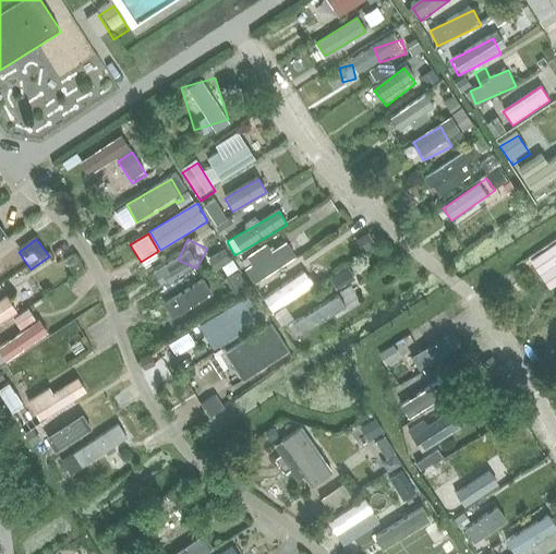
[(288,242),(263,259),(255,247),(241,255),(257,280),(295,255),(288,242)]
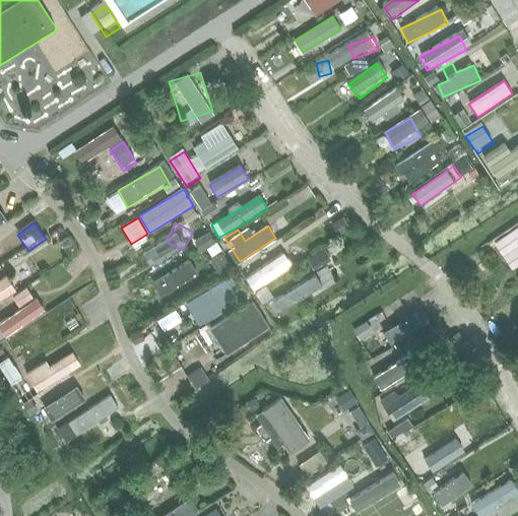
[(517,227),(493,245),(511,271),(517,266),(517,227)]
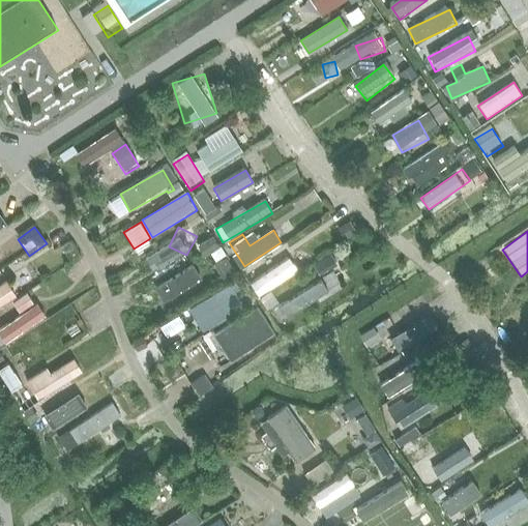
[(253,296),(300,273),(293,258),(264,272),(260,262),(240,271),(253,296)]
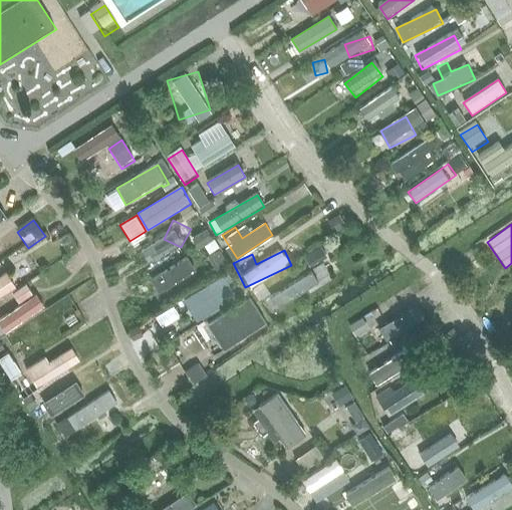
[(271,309),(318,285),(313,274),(266,298),(271,309)]
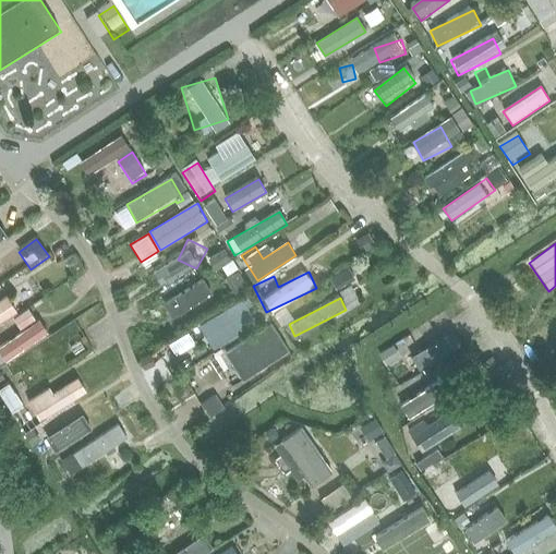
[(0,325),(19,316),(11,299),(0,302),(0,325)]
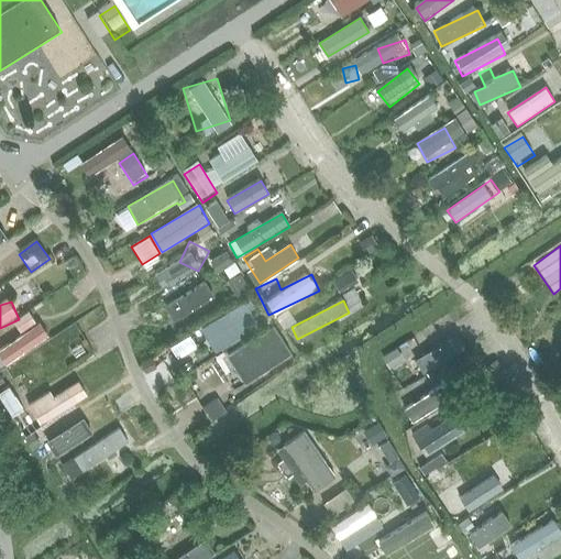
[(20,333),(35,322),(29,313),(13,322),(20,333)]
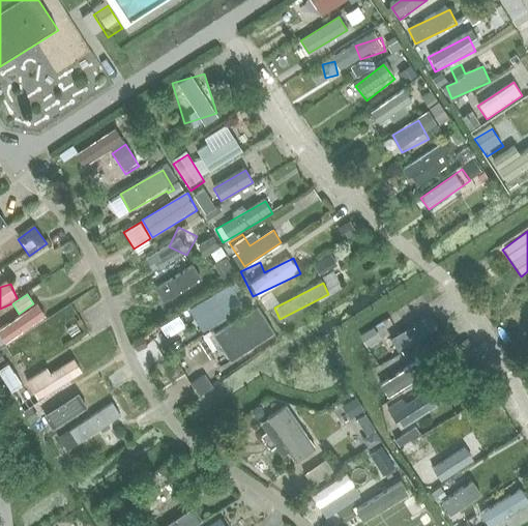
[(37,303),(0,329),(0,346),(46,314),(37,303)]
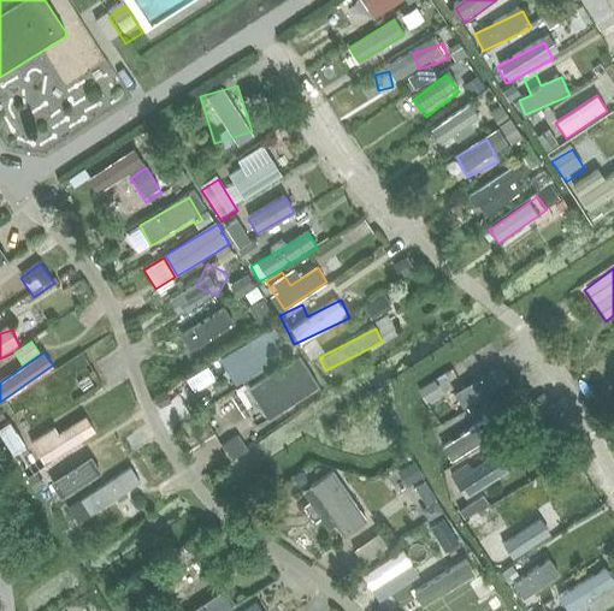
[(261,416),(317,396),(303,361),(249,381),(261,416)]
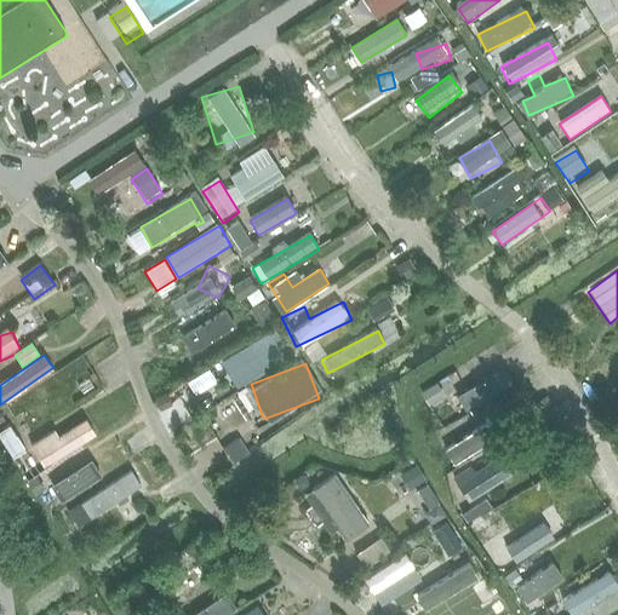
[(458,396),(468,413),(436,431),(455,463),(487,443),(474,420),(495,408),(492,404),(516,390),(504,368),(458,396)]
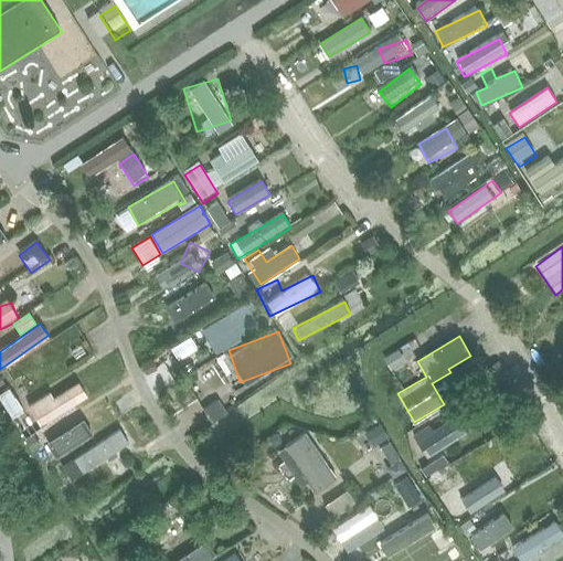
[(33,408),(44,425),(88,398),(77,380),(33,408)]
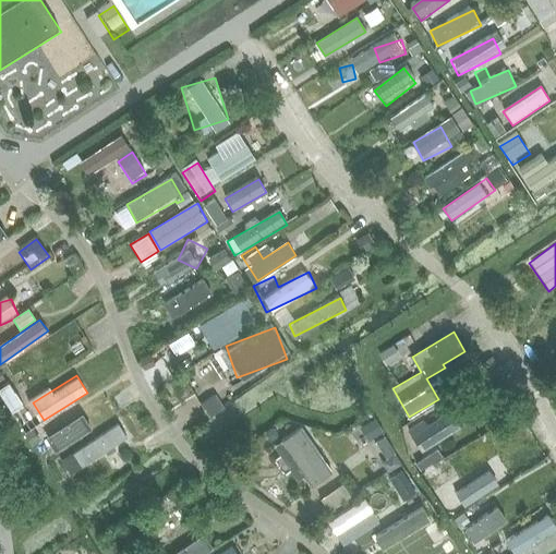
[(0,394),(9,414),(22,408),(11,383),(0,387),(0,394)]
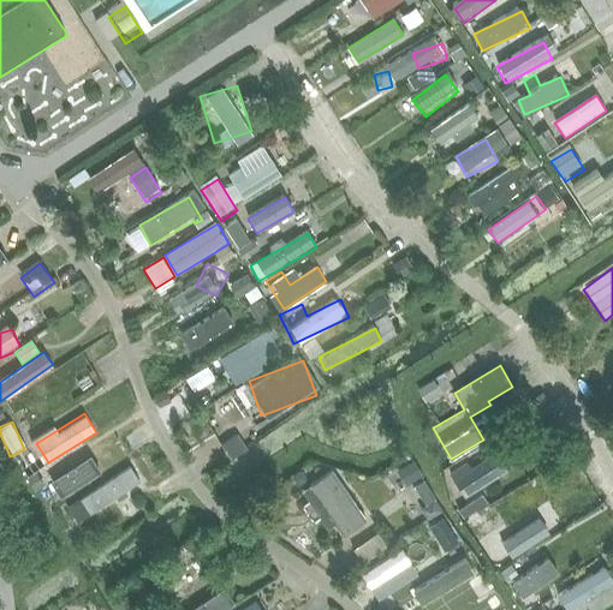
[(226,458),(248,453),(243,436),(222,442),(226,458)]
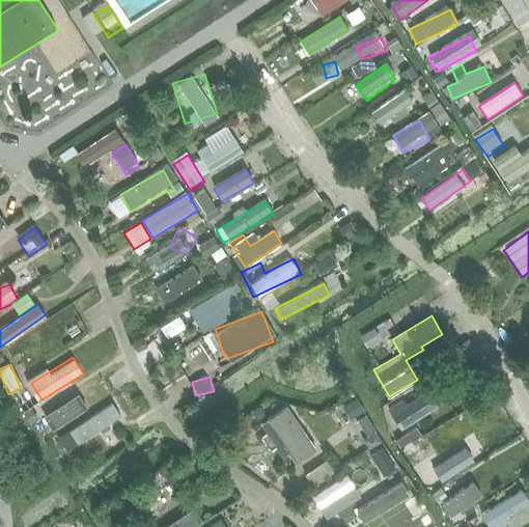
[(77,397),(46,414),(54,430),(85,413),(77,397)]
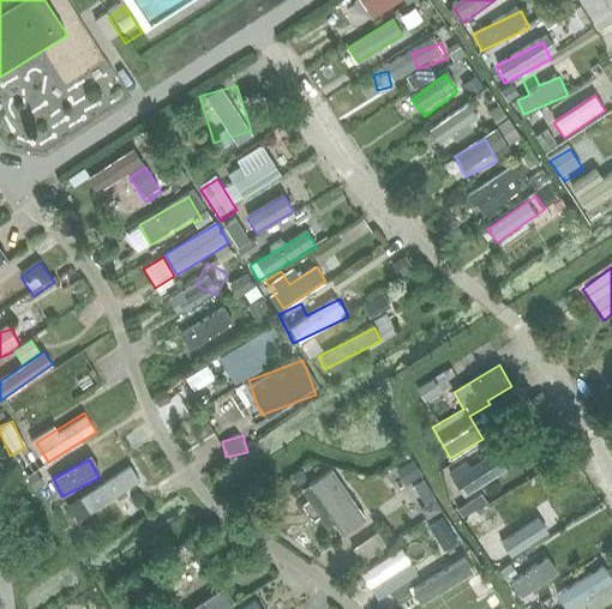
[(132,469),(66,506),(76,523),(142,486),(132,469)]
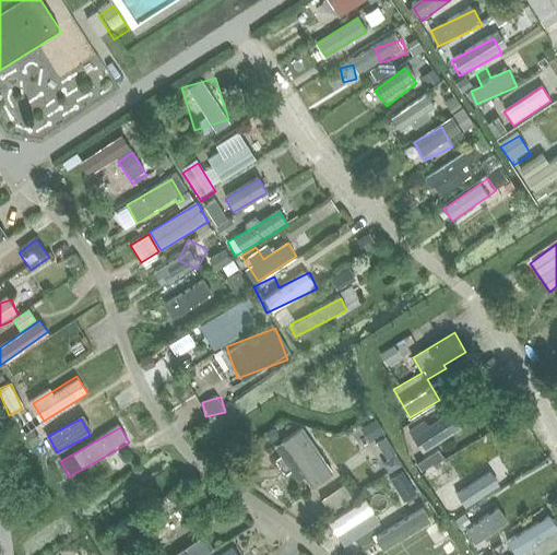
[(313,491),(334,477),(304,433),(284,447),(313,491)]
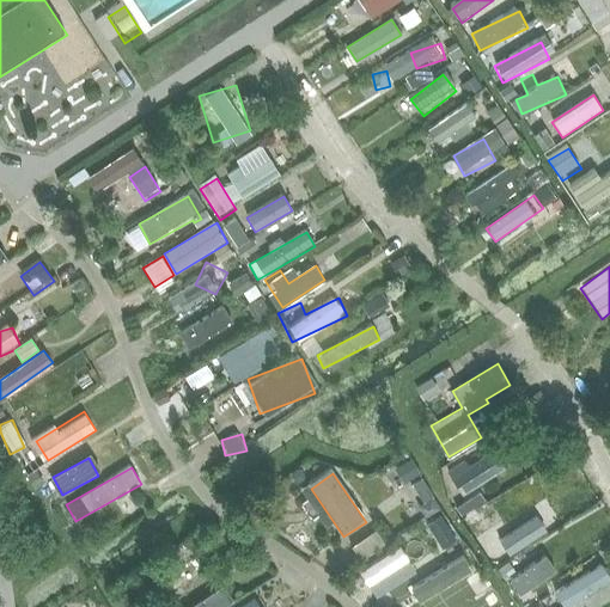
[(298,544),(313,519),(284,498),(267,523),(298,544)]
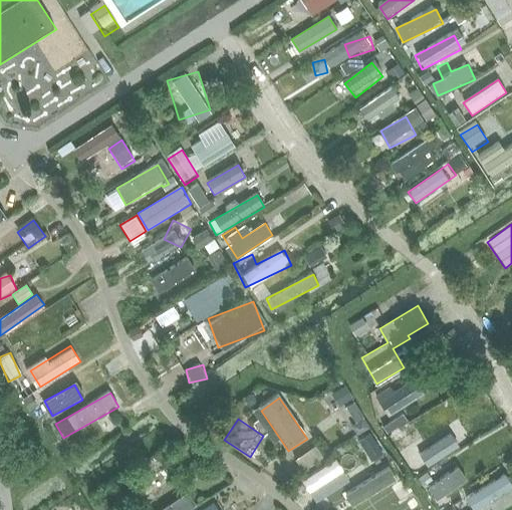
[(437,452),(423,460),(428,469),(460,451),(447,429),(430,439),(437,452)]
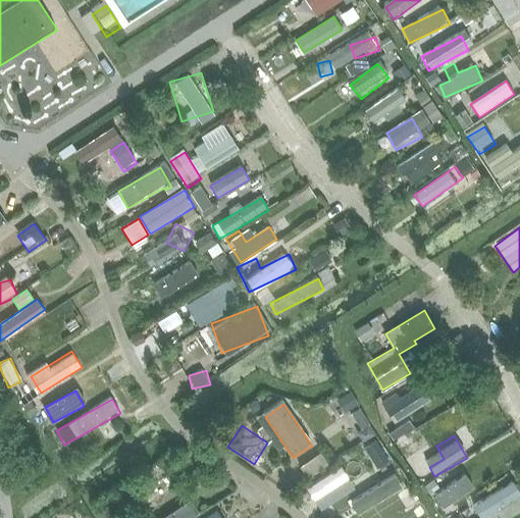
[(396,450),(411,448),(410,436),(394,439),(396,450)]
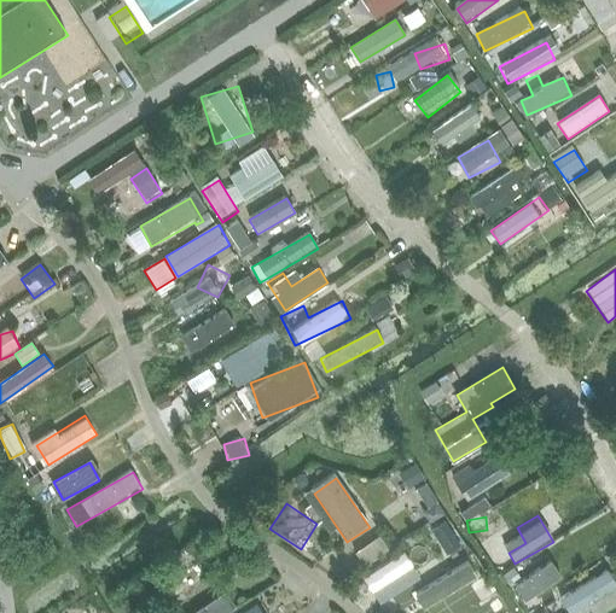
[(358,556),(366,570),(390,553),(382,539),(358,556)]
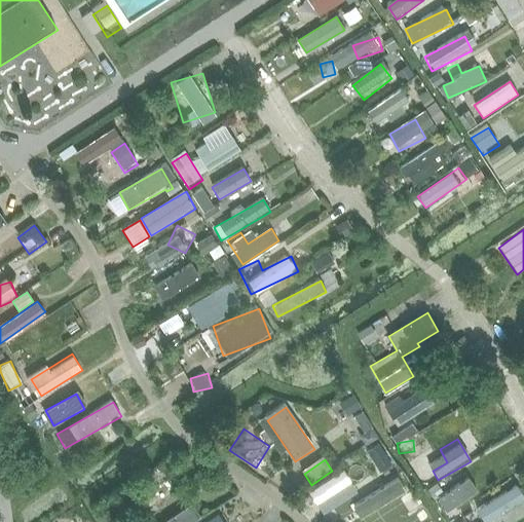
[(470,480),(436,499),(444,512),(477,492),(470,480)]
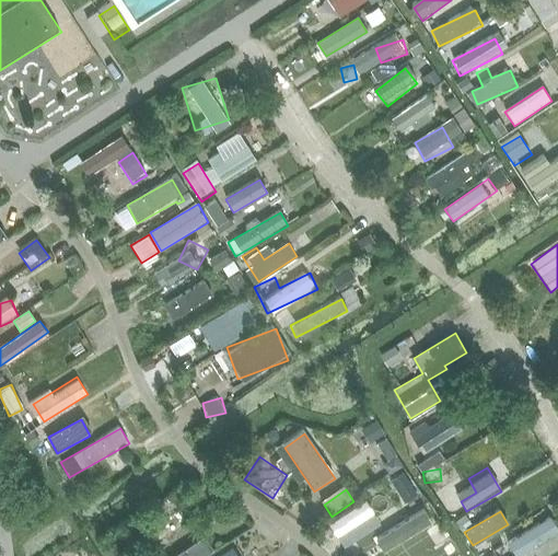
[(144,533),(151,546),(185,528),(178,514),(144,533)]
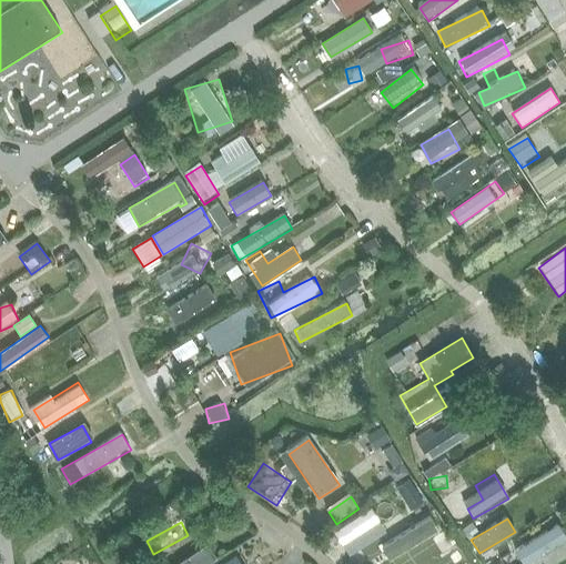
[(347,522),(322,533),(335,563),(366,563),(347,522)]
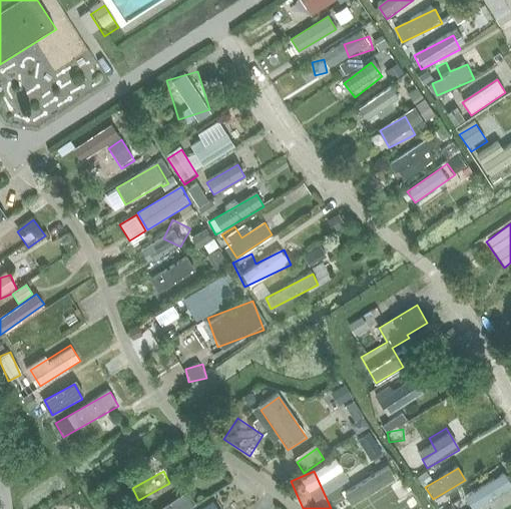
[(479,508),(510,491),(510,483),(506,474),(465,495),(471,508),(479,508)]
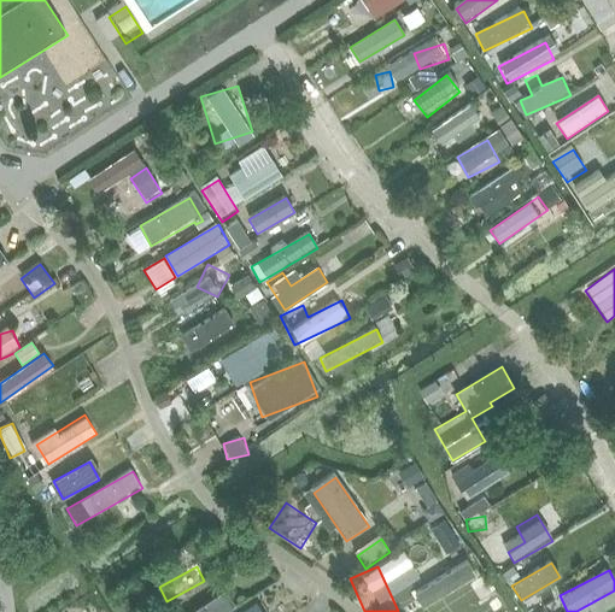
[(267,611),(256,595),(232,611),(267,611)]
